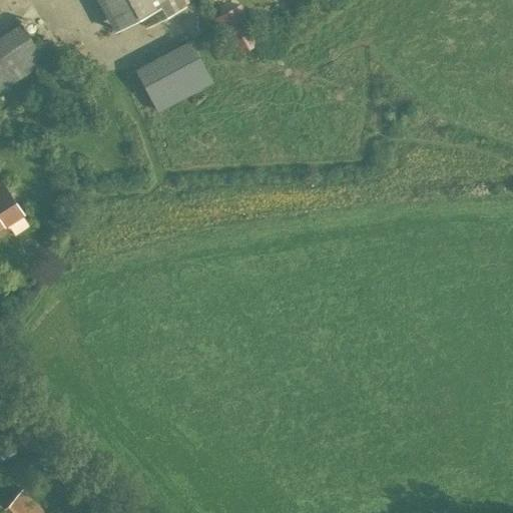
[(180,0),(97,0),(114,30),(140,16),(145,26),(184,6),(180,0)]
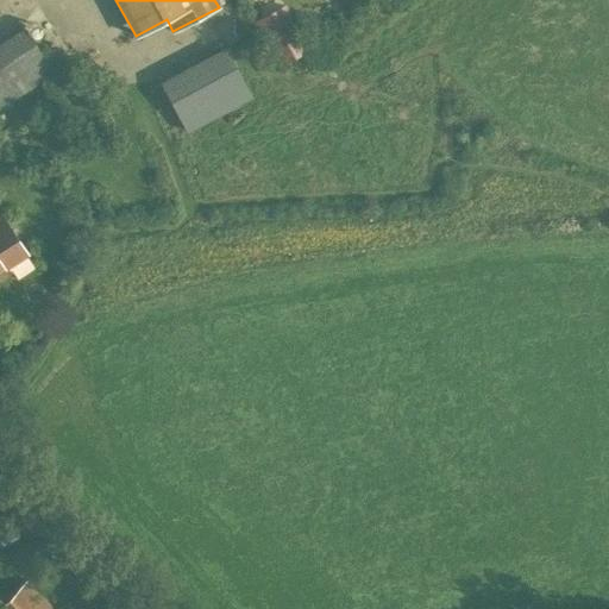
[(311,49),(284,4),(255,20),(280,67),(311,49)]
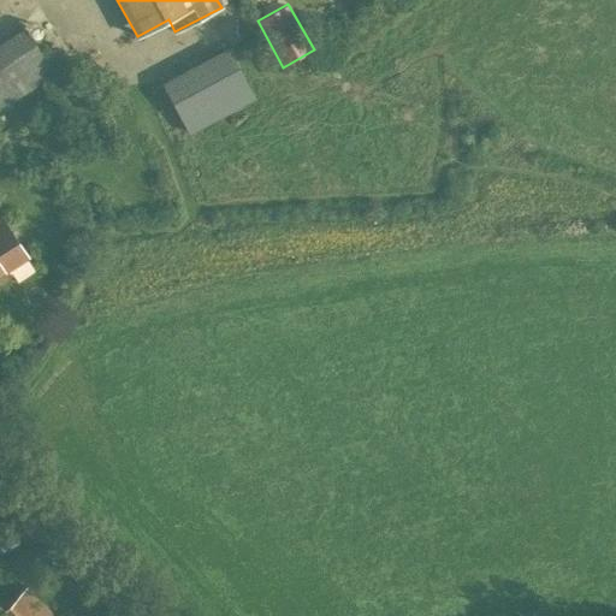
[(0,108),(54,75),(22,27),(0,41),(0,108)]
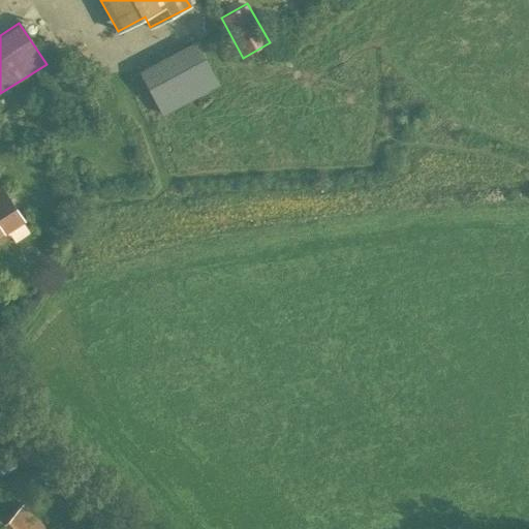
[(139,73),(161,114),(217,84),(195,43),(139,73)]
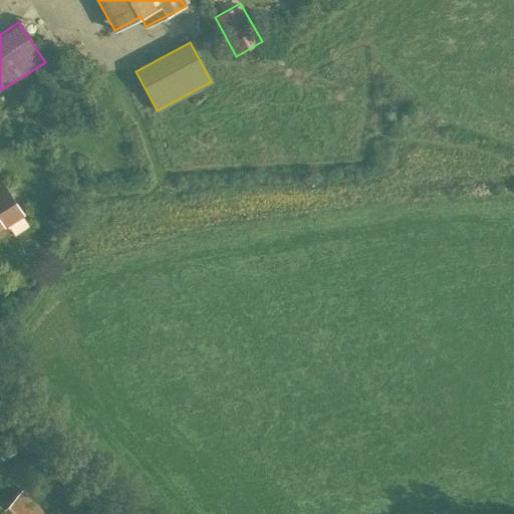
[(0,232),(6,228),(1,220),(17,209),(2,187),(0,188),(0,232)]
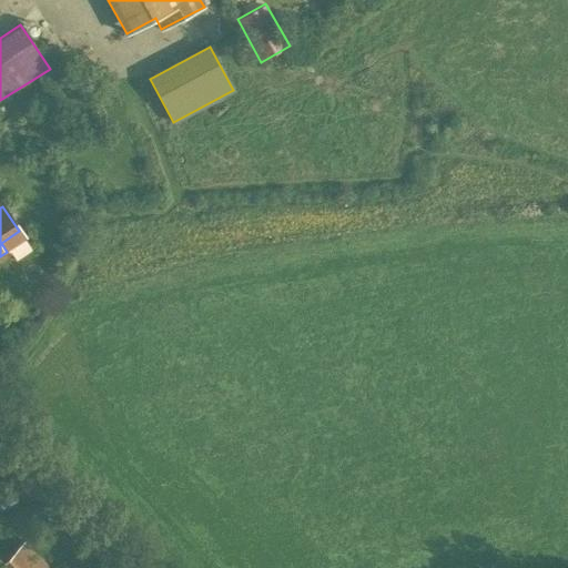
[(0,565),(0,567),(48,567),(23,543),(0,565)]
